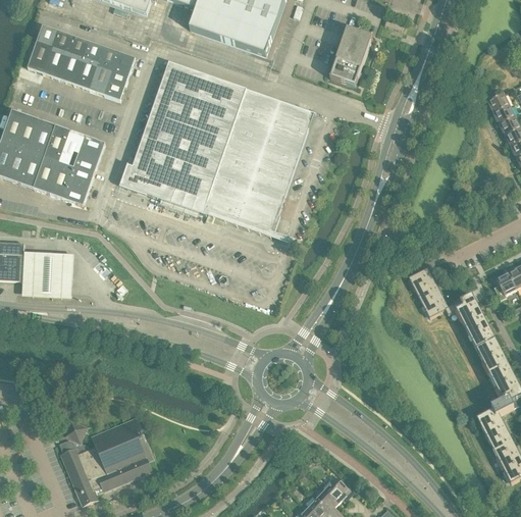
[(110,0),(146,12),(150,0),(110,0)]
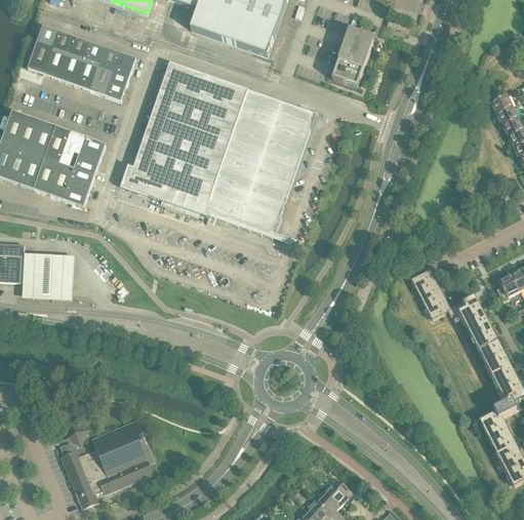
[(173,0),(197,8),(191,28),(267,54),(285,0),(173,0)]
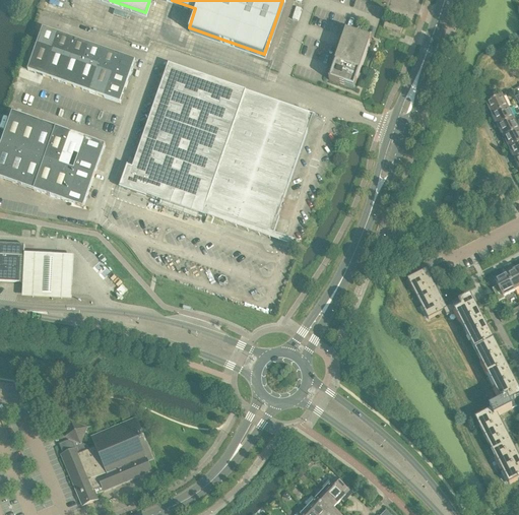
[(392,27),(394,21),(384,18),(382,24),(392,27)]
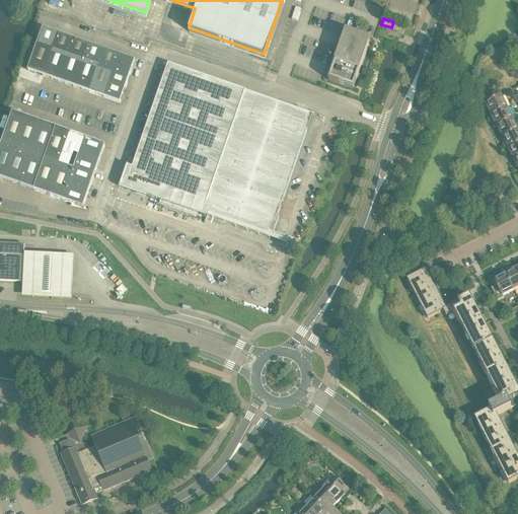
[(53,44),(58,29),(42,24),(37,39),(53,44)]
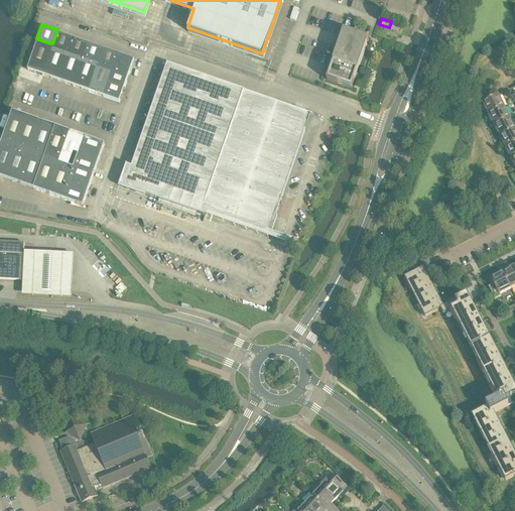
[(368,35),(356,31),(343,26),(331,61),(332,62),(330,70),(329,70),(328,70),(328,71),(327,71),(327,72),(327,73),(328,74),(328,75),(326,75),(326,76),(351,84),(368,35)]
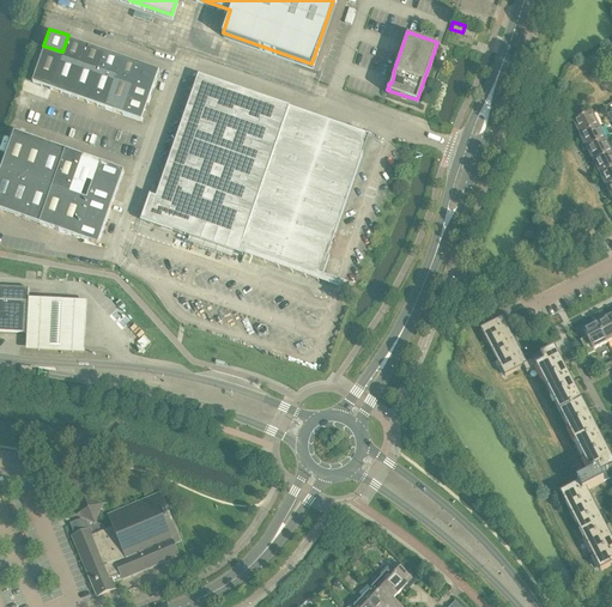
[(80,59),(86,42),(68,35),(62,52),(80,59)]
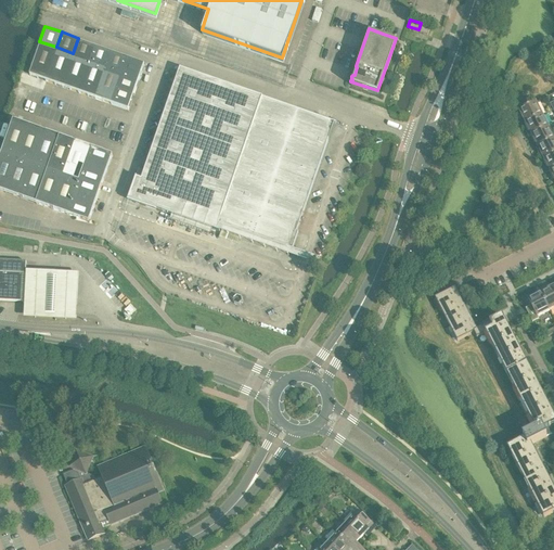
[(89,59),(94,43),(78,38),(73,53),(89,59)]
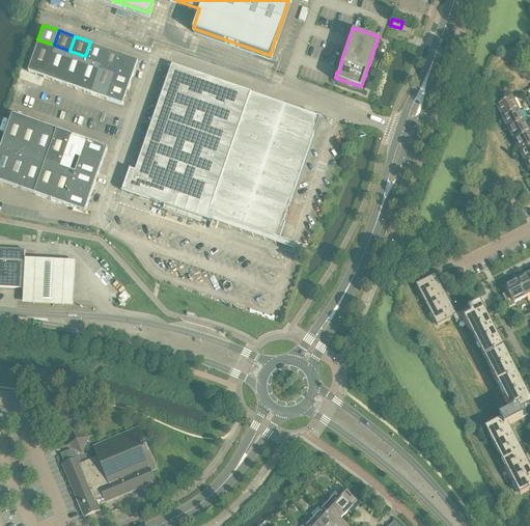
[(44,74),(54,45),(37,39),(28,67),(44,74)]
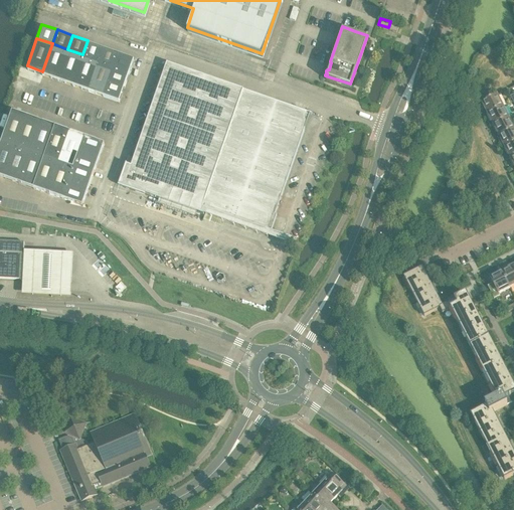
[(98,59),(103,45),(88,40),(82,54),(98,59)]
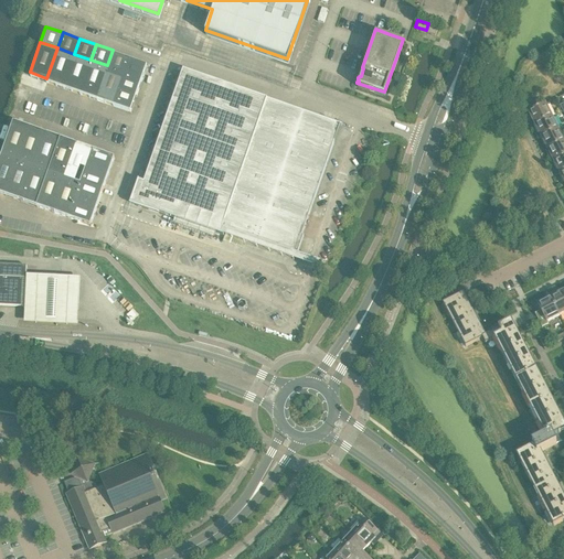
[(63,84),(74,54),(57,47),(46,78),(63,84)]
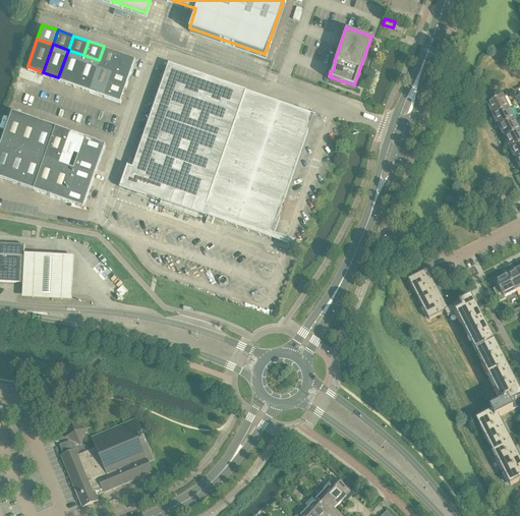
[(114,66),(119,52),(104,46),(99,60),(114,66)]
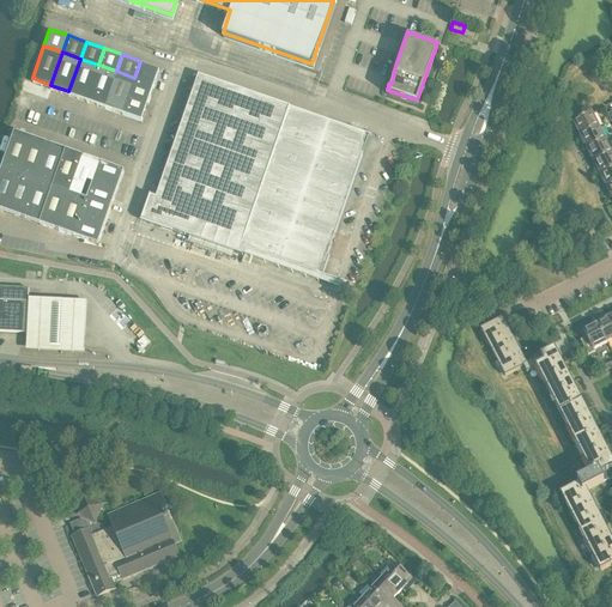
[(86,98),(98,65),(80,59),(68,91),(86,98)]
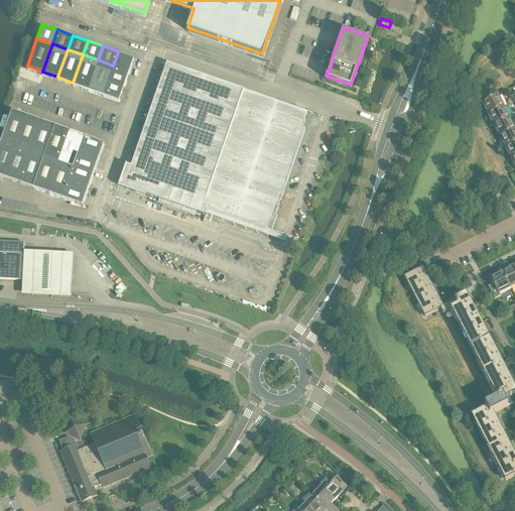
[(128,71),(133,56),(118,51),(113,66),(128,71)]
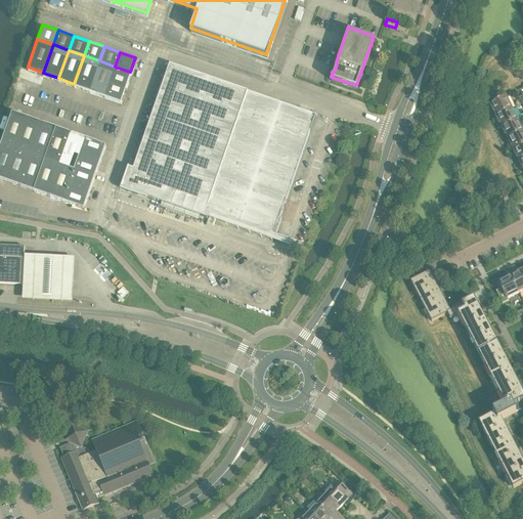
[(89,89),(99,60),(84,55),(74,84),(89,89)]
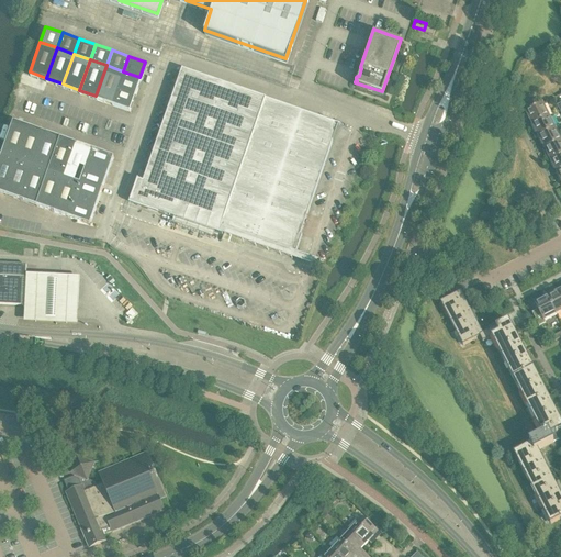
[(112,101),(118,86),(123,71),(107,65),(96,96),(112,101)]
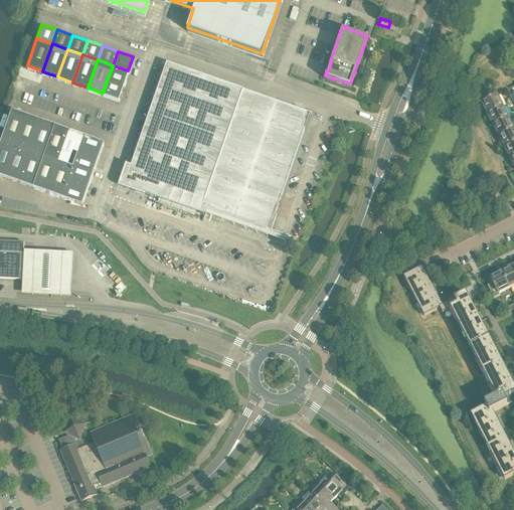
[(197,209),(240,86),(166,60),(130,163),(125,161),(118,181),(158,195),(157,199),(193,212),(195,208),(197,209)]
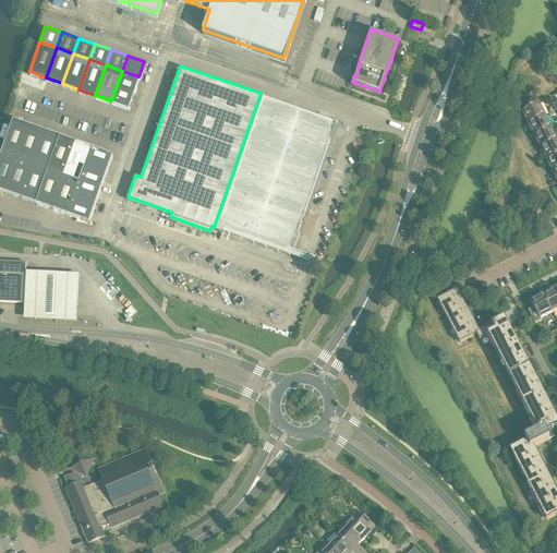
[(133,92),(138,76),(122,71),(117,85),(133,92)]
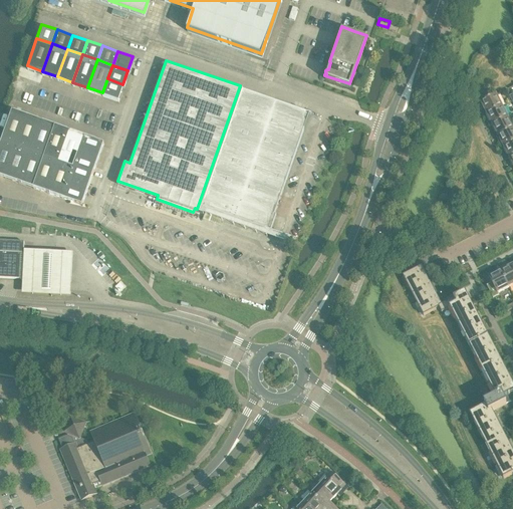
[(117,98),(122,84),(107,78),(102,92),(117,98)]
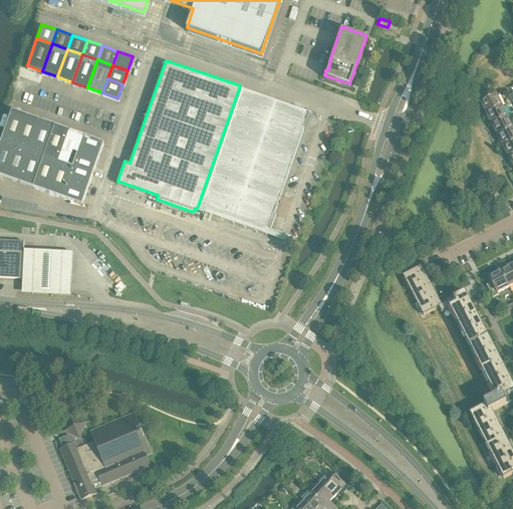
[(274,211),(309,109),(240,85),(197,209),(202,211),(204,206),(269,229),(275,211),(274,211)]
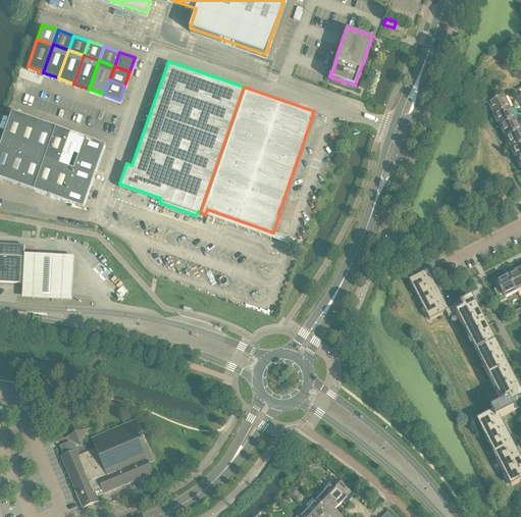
[(493,112),(509,103),(503,92),(487,100),(493,112)]
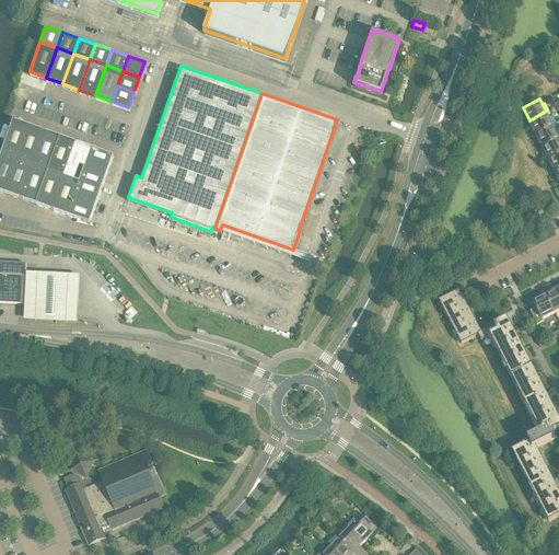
[(535,133),(552,124),(546,111),(530,120),(535,133)]
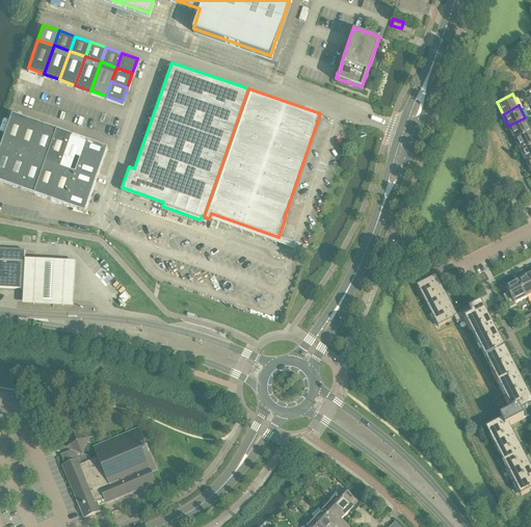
[(16,149),(27,116),(11,111),(0,142),(16,149)]
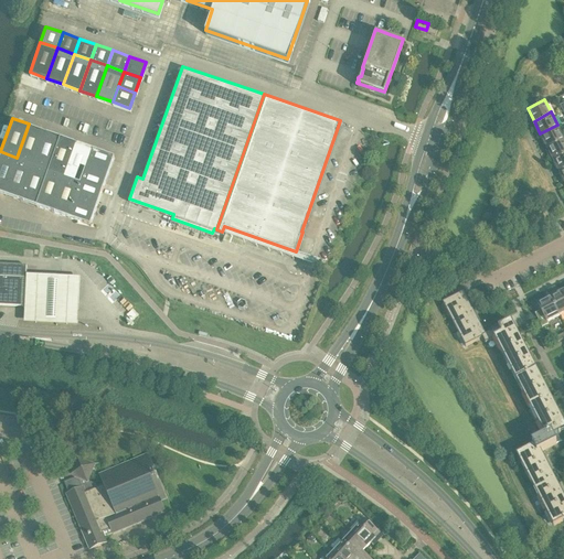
[(32,163),(44,129),(29,124),(17,158),(32,163)]
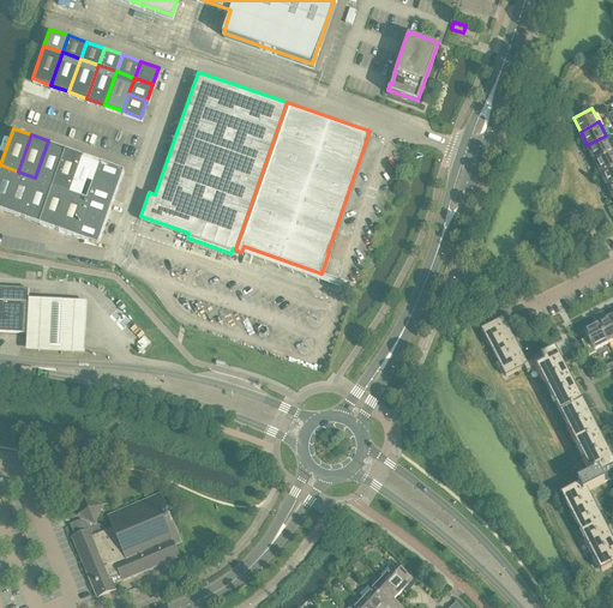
[(594,158),(612,149),(606,136),(587,145),(594,158)]
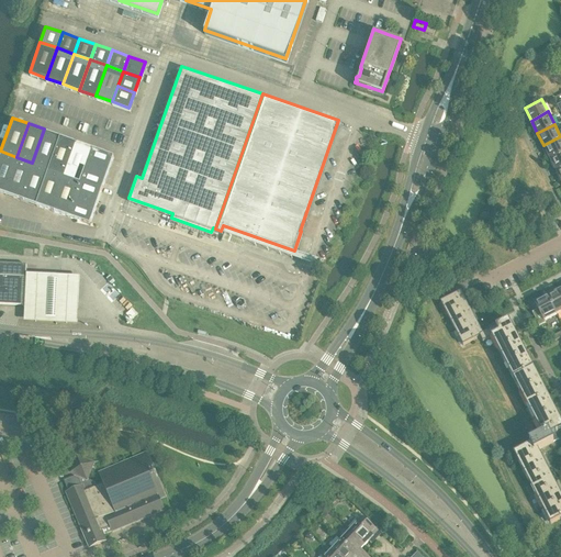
[(47,168),(59,134),(44,129),(32,163),(47,168)]
